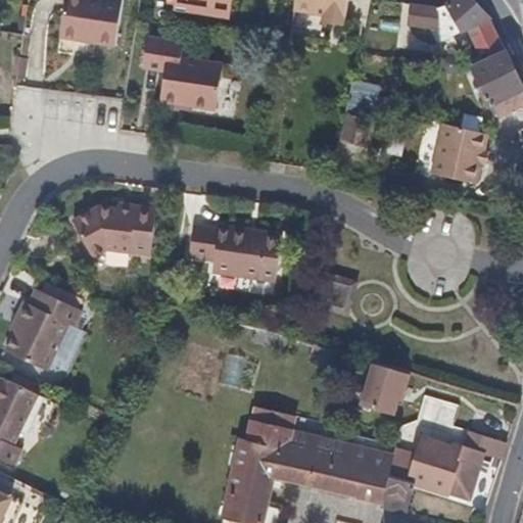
[(126,4),(102,0),(66,0),(60,40),(82,44),(83,38),(97,40),(98,47),(119,50),(126,4)]
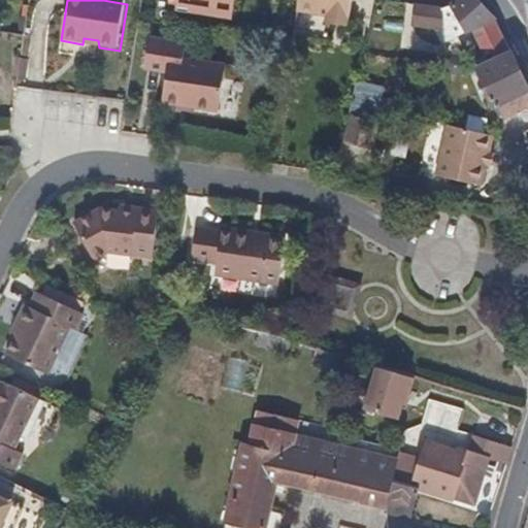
[(212,0),(212,5),(180,0),(178,0),(177,10),(233,20),(236,3),(213,0),(212,0)]
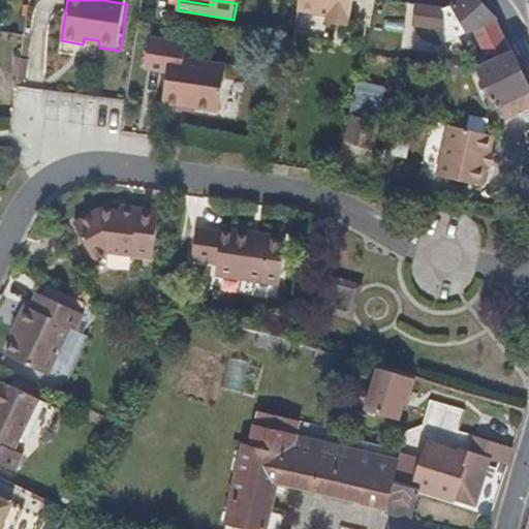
[(352,0),(299,0),(298,9),(327,14),(327,18),(346,21),(347,19),(350,19),(352,0)]
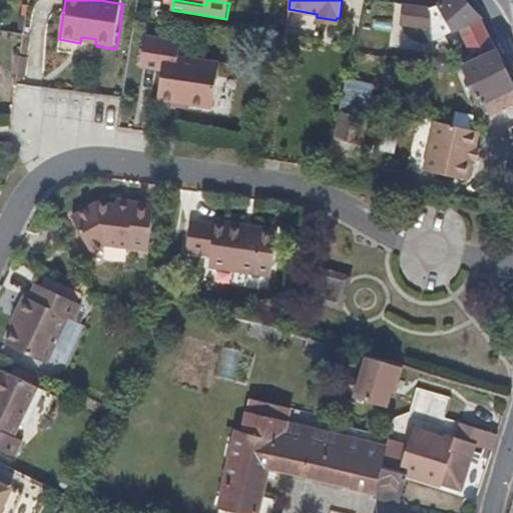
[(466,0),(430,0),(440,12),(433,15),(400,2),(396,22),(423,30),(433,47),(461,35),(466,47),(490,36),(480,16),(466,0)]
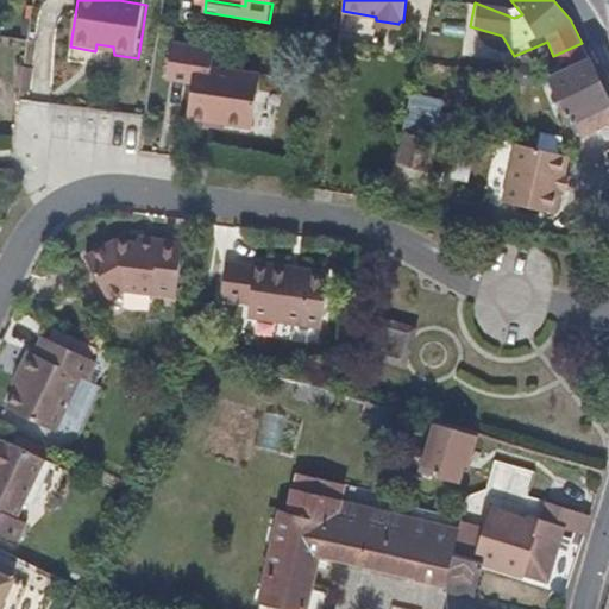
[(582,43),(553,56),(564,81),(553,86),(572,127),(579,124),(585,138),(608,129),(608,99),(591,61),(582,43)]
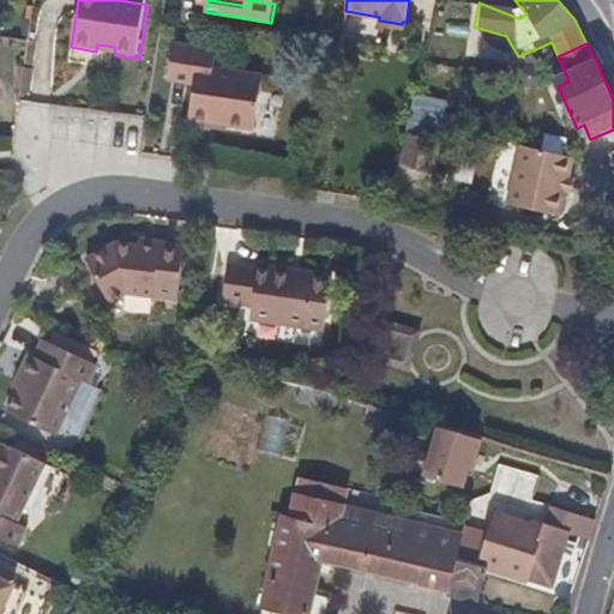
[(253,132),(262,80),(212,72),(214,53),(172,46),(166,83),(192,88),(187,120),(253,132)]
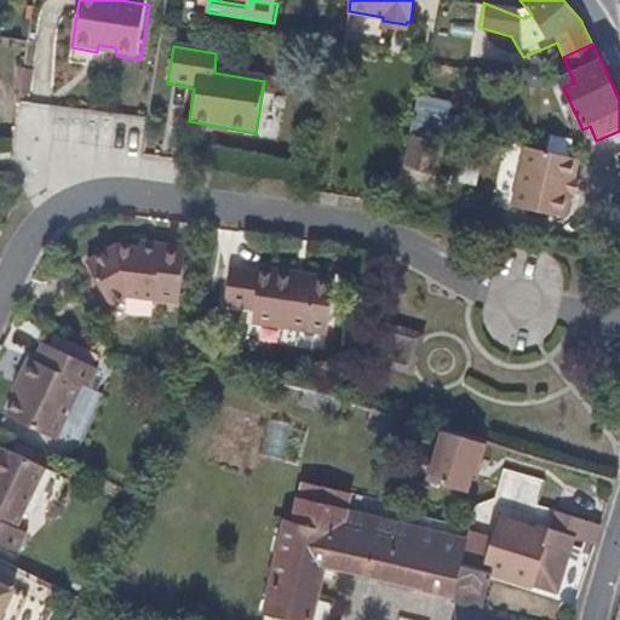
[(406,135),(399,168),(430,176),(438,143),(406,135)]
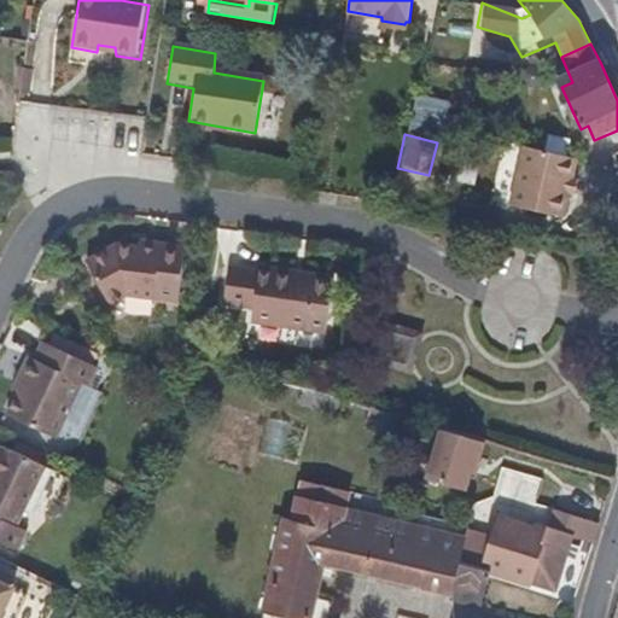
[(558,216),(572,158),(520,146),(506,205),(558,216)]
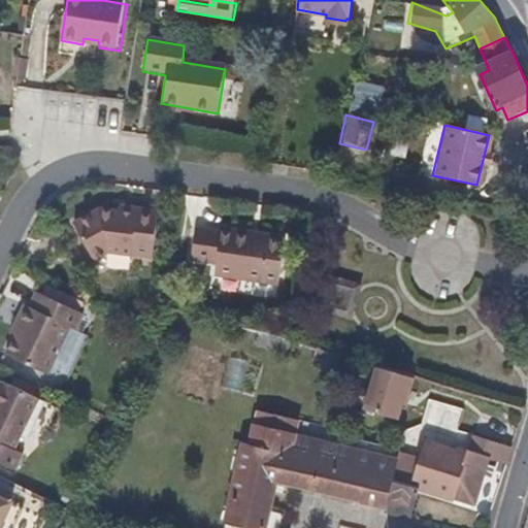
[(119,207),(118,215),(133,217),(134,209),(119,207)]
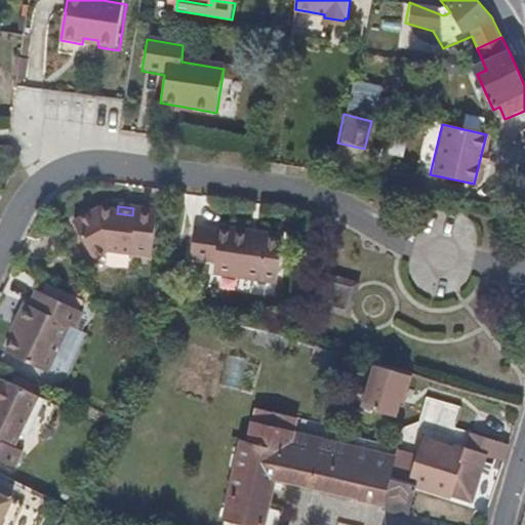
[(132,215),(117,213),(96,210),(70,225),(89,259),(102,252),(148,257),(154,211),(133,208),(132,215)]
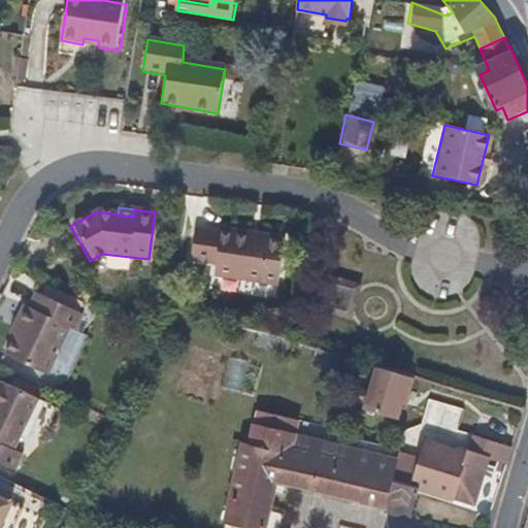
[(273,284),(281,235),(262,233),(261,236),(248,235),(248,231),(218,227),(218,231),(192,227),(187,257),(212,261),(210,273),(273,284)]
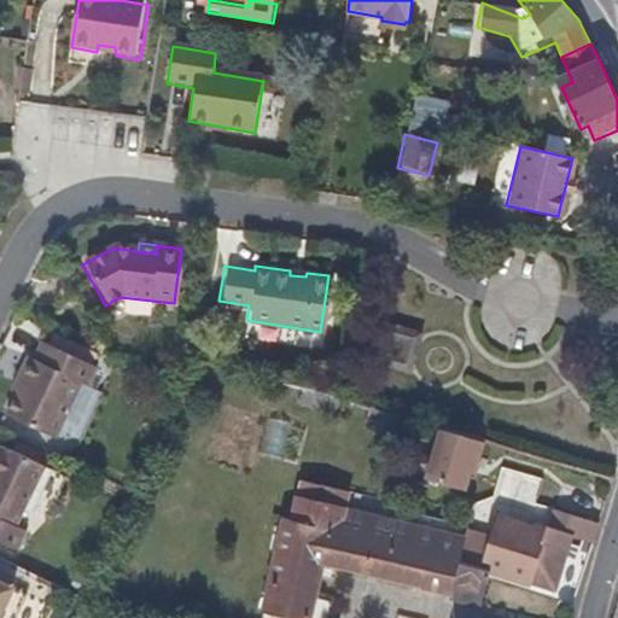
[(380,328),(420,340),(423,333),(382,321),(380,328)]
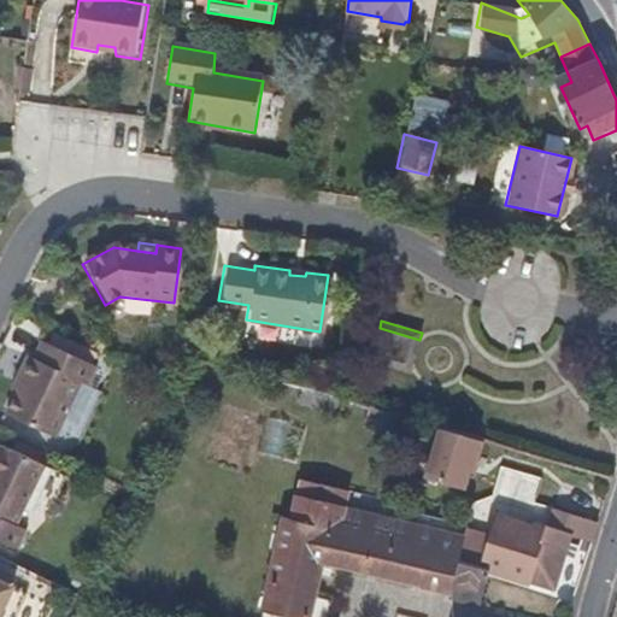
[(29,356),(19,376),(25,380),(18,394),(10,415),(57,438),(84,382),(90,385),(98,368),(43,341),(35,359),(29,356)]
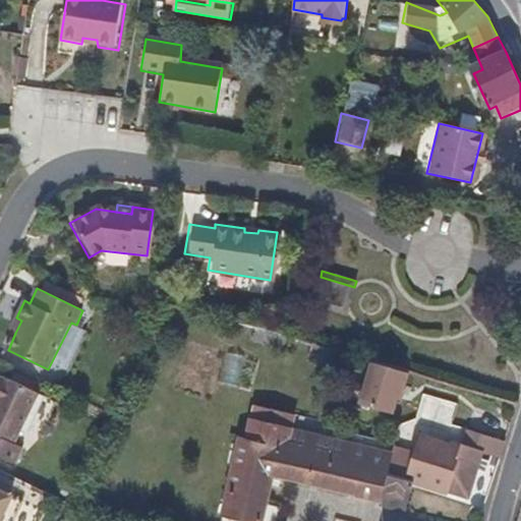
[(21,321),(16,317),(10,330),(15,333),(21,321)]
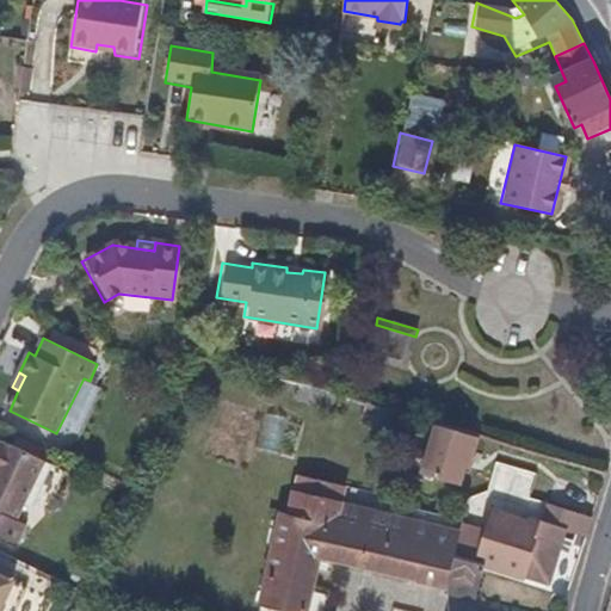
[(281,451),(285,417),(265,413),(259,449),(281,451)]
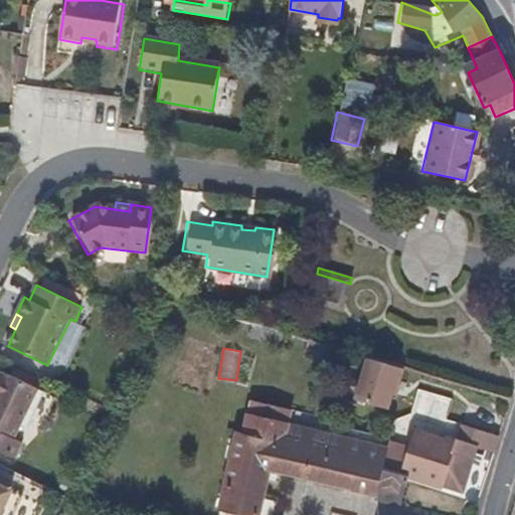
[(402,368),(368,358),(356,399),(390,409),(402,368)]
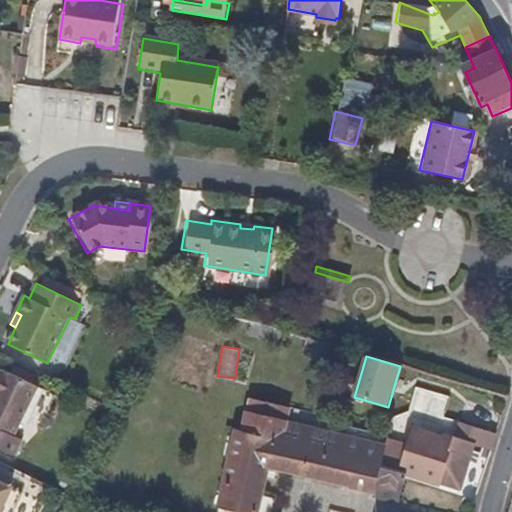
[(0,449),(16,457),(22,443),(14,437),(38,389),(6,372),(4,375),(0,372),(0,449)]
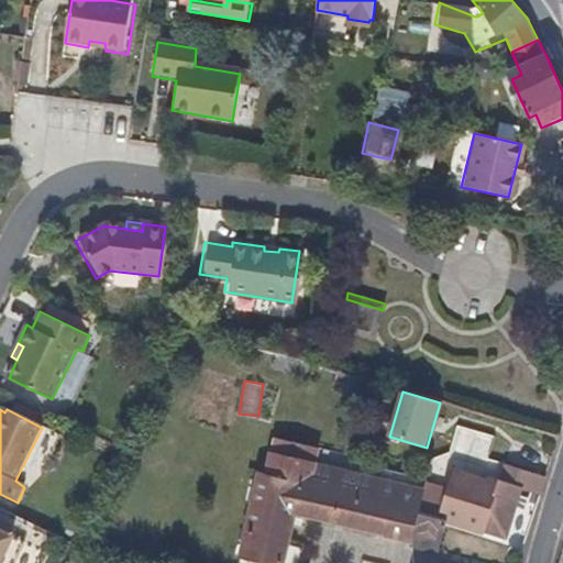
[(454,426),(450,451),(486,457),(490,432),(454,426)]
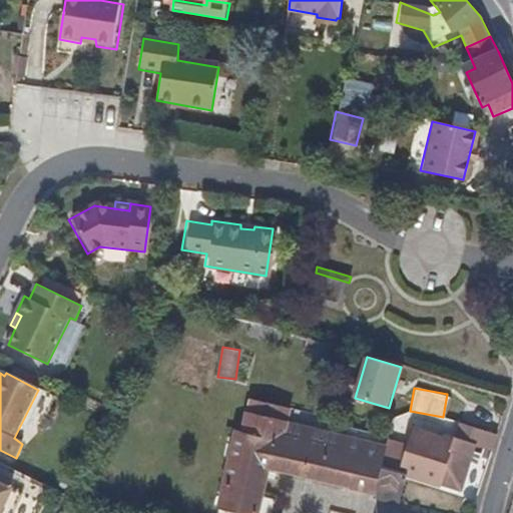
[(251,414),(293,424),(296,409),(255,398),(251,414)]
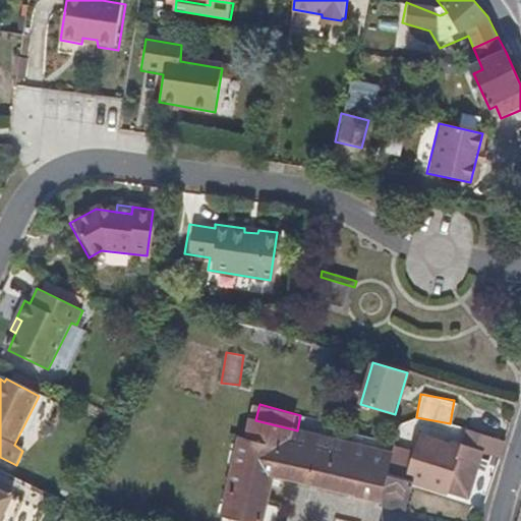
[(388,473),(393,454),(319,436),(297,430),(255,420),(253,419),(247,442),(241,441),(222,514),(248,520),(265,520),(276,478),(310,485),(406,509),(410,495),(414,480),(388,473)]
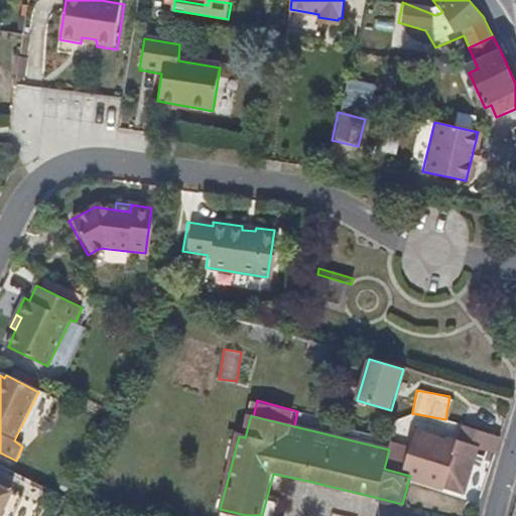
[(494,454),(500,433),(465,423),(459,443),(478,448),(494,454)]
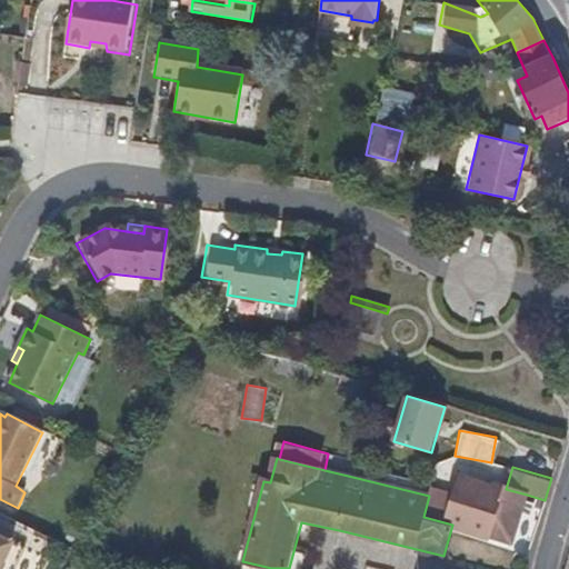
[(527,495),(506,489),(466,478),(460,496),(452,525),(512,542),(527,495)]
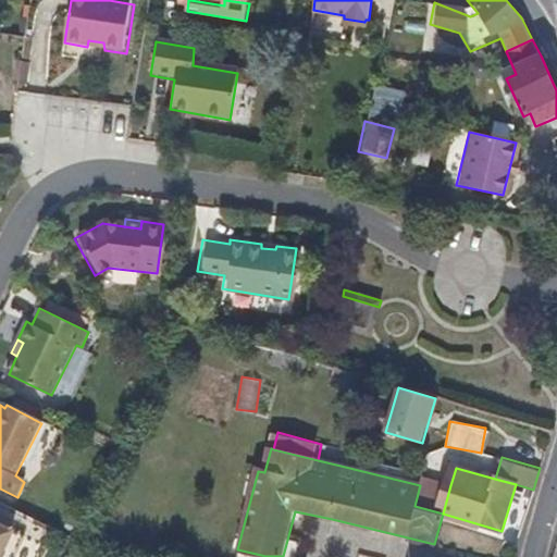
[(424,486),(420,485),(415,506),(443,514),(450,485),(428,480),(424,486)]
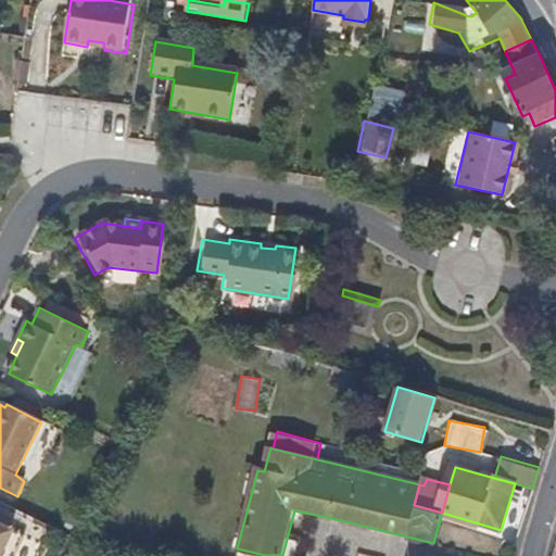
[(0,555),(13,555),(23,536),(0,525),(0,555)]
